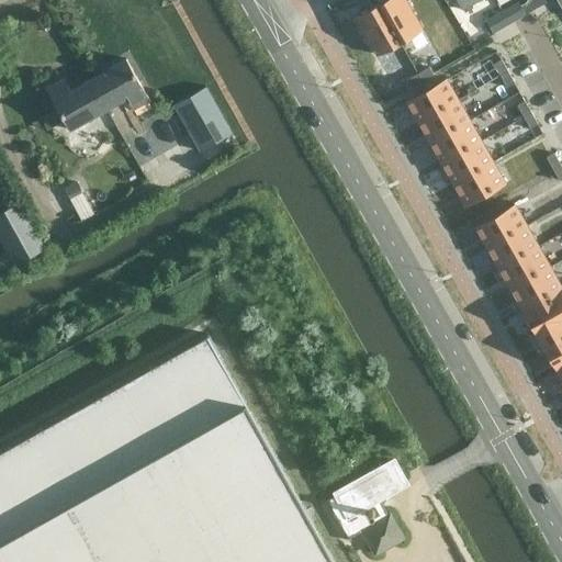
[(405,0),(381,0),(378,2),(400,42),(423,30),(405,0)]
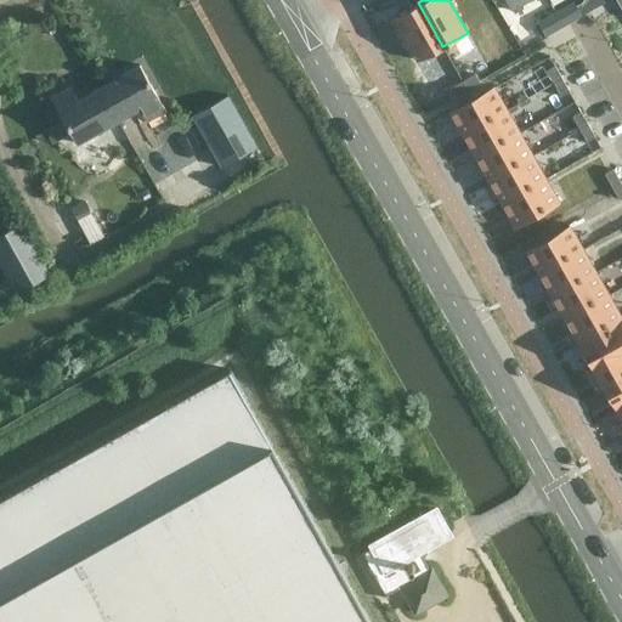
[(530,0),(492,0),(493,1),(495,0),(505,0),(512,11),(530,0)]
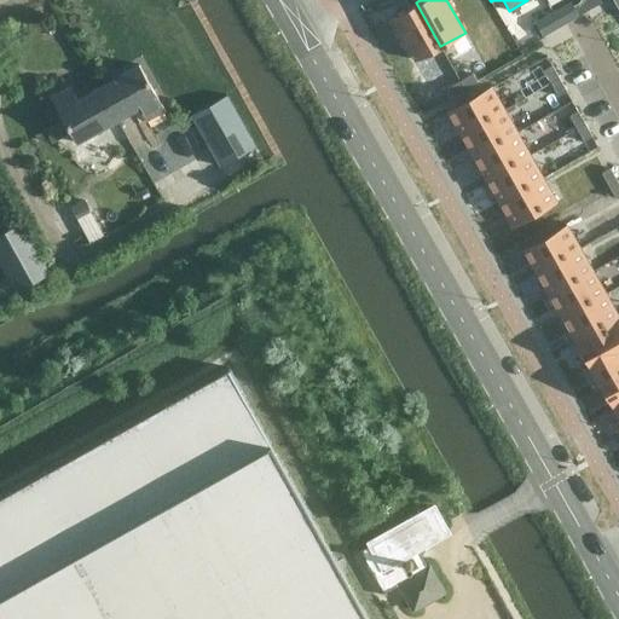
[(582,0),(580,3),(574,5),(580,16),(602,3),(600,0),(582,0)]
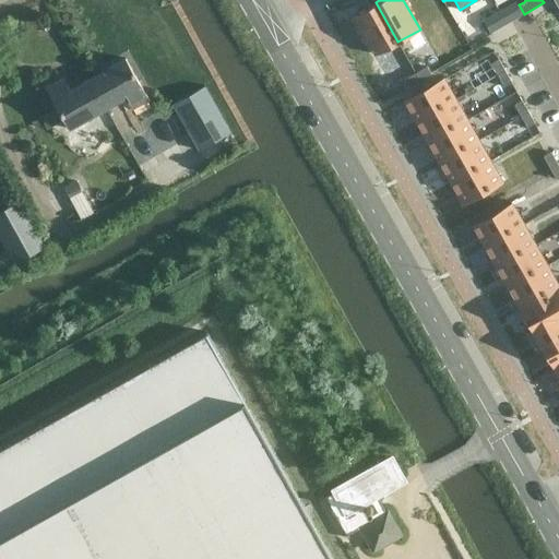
[(499,10),(507,22),(521,13),(514,1),(499,10)]
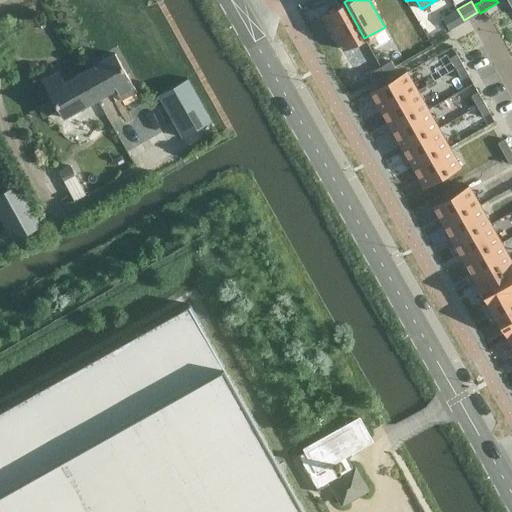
[(344,2),(324,14),(344,50),(364,38),(344,2)]
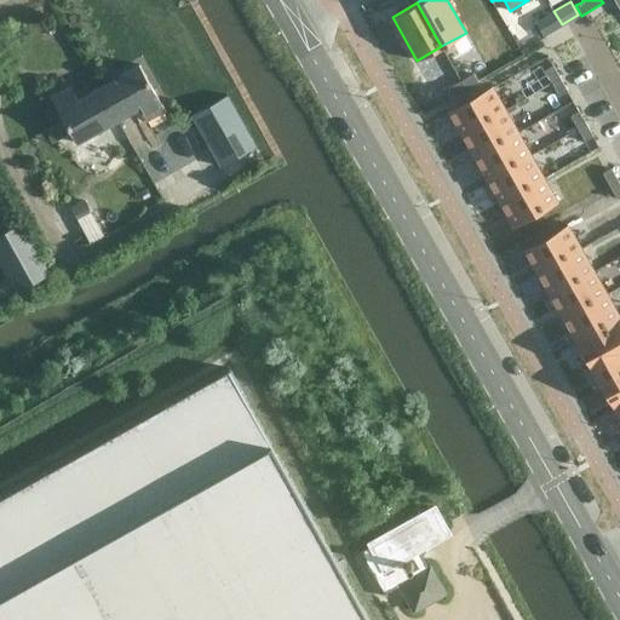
[(562,24),(554,11),(537,22),(544,34),(562,24)]
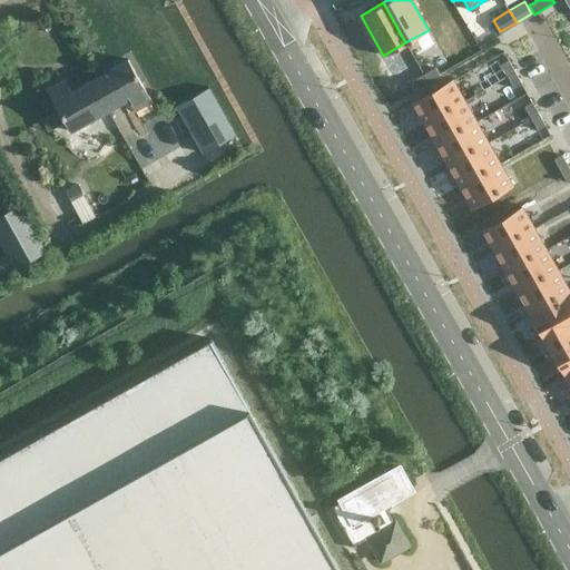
[(90,79),(108,111),(128,100),(135,111),(153,101),(127,58),(90,79)]
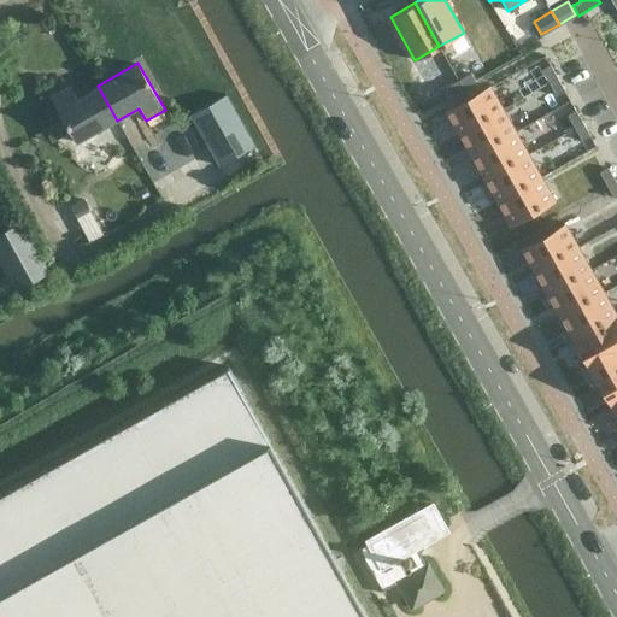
[(552,70),(540,77),(545,86),(557,78),(552,70)]
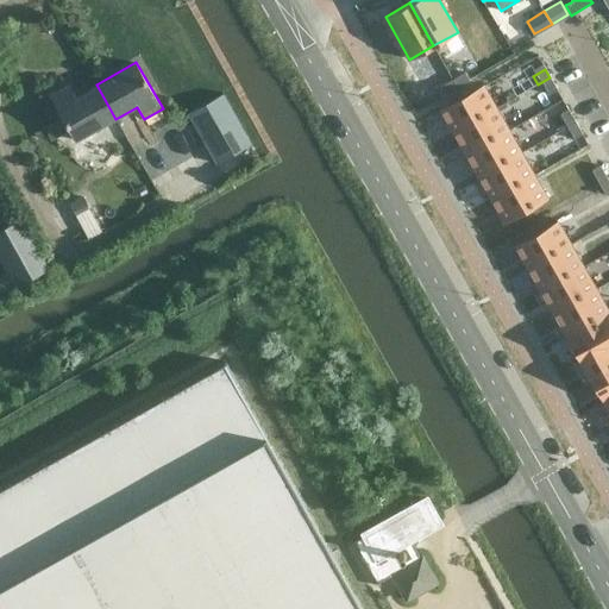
[(453,79),(453,80),(459,92),(460,92),(469,87),(462,75),(453,79)]
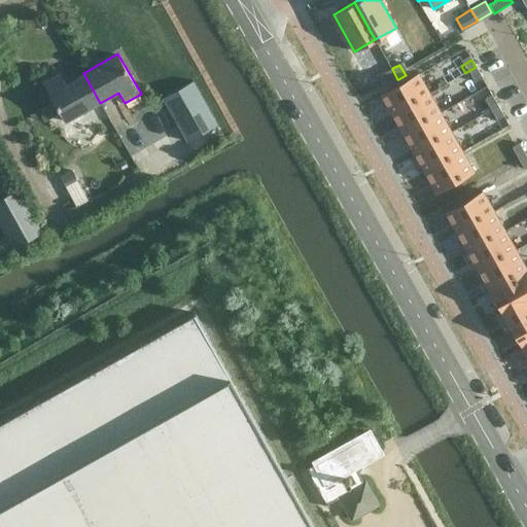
[(476,67),(465,73),(469,80),(480,74),(476,67)]
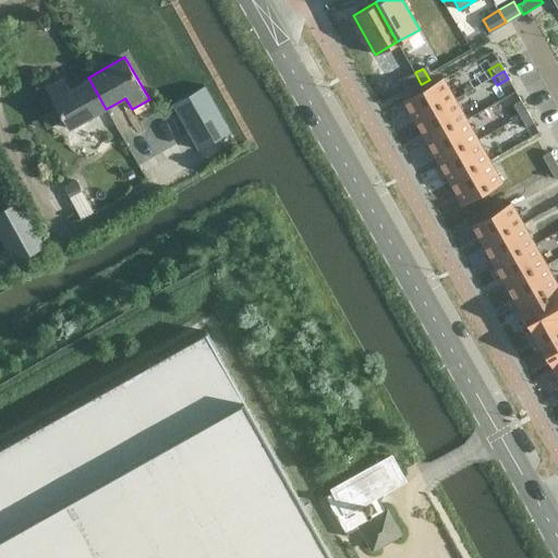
[(415,73),(408,76),(414,88),(421,84),(415,73)]
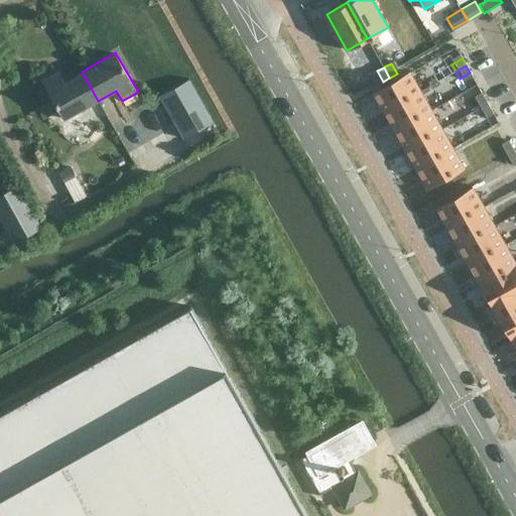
[(42,80),(65,120),(98,101),(82,72),(65,82),(57,72),(42,80)]
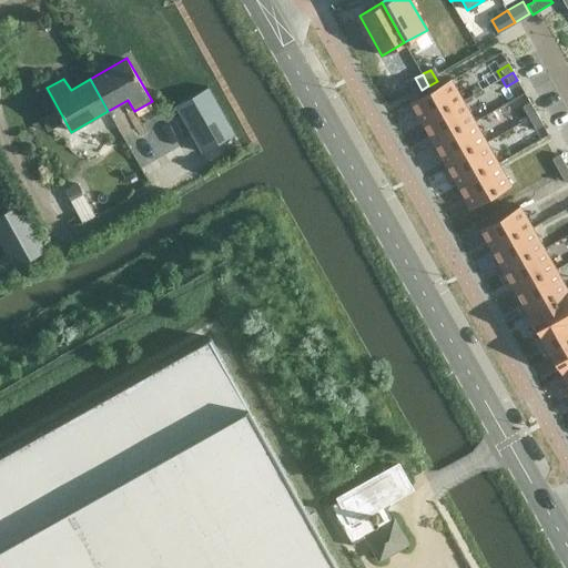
[(450,79),(411,101),(423,123),(463,100),(450,79)]
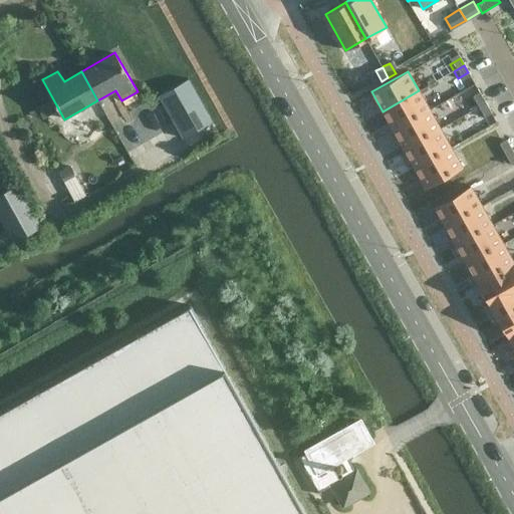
[(188,78),(160,95),(184,138),(213,121),(188,78)]
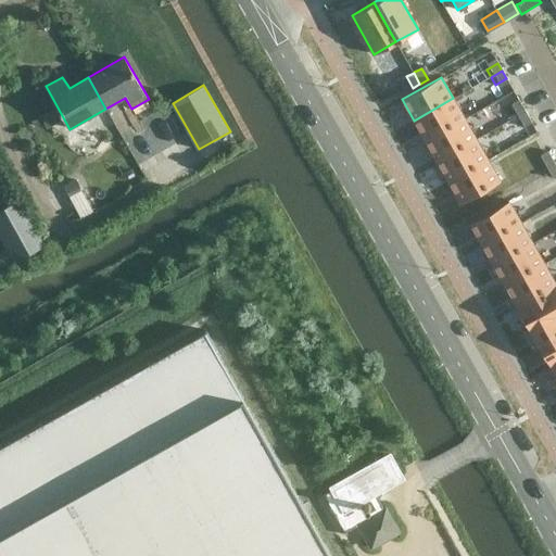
[(453,98),(414,121),(426,141),(465,118),(453,98)]
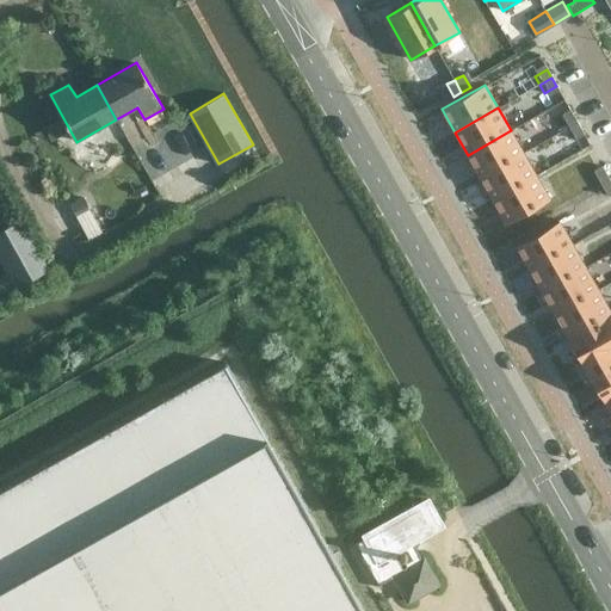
[(573,113),(560,121),(565,129),(578,122),(573,113)]
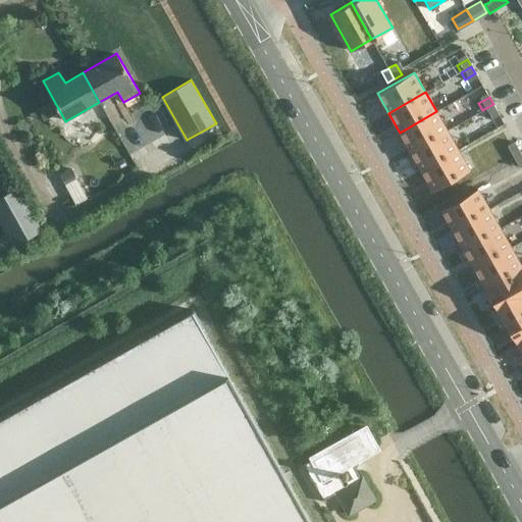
[(493,104),(482,110),(486,117),(497,111),(493,104)]
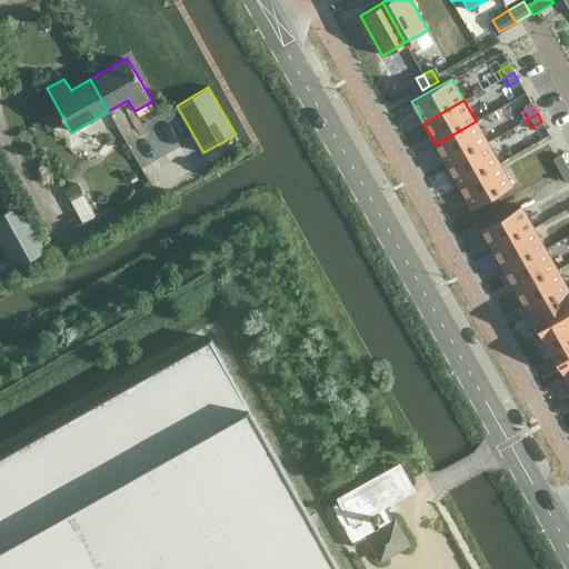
[(476,121),(436,145),(448,165),(487,142),(476,121)]
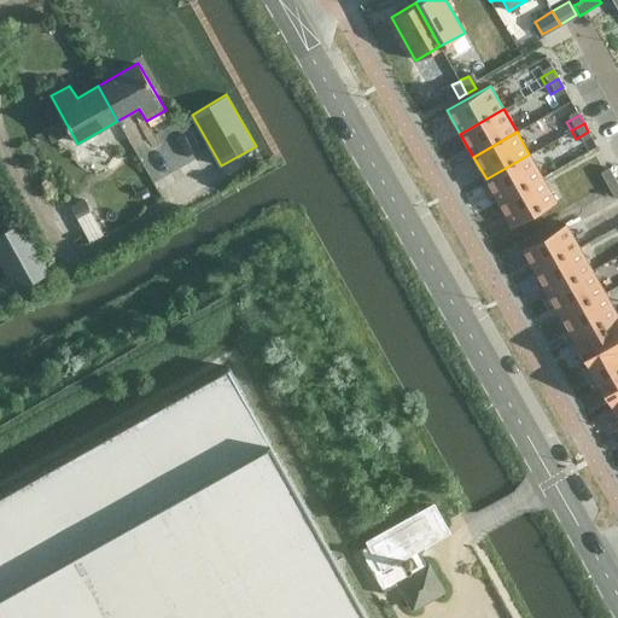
[(529,155),(487,179),(499,202),(542,178),(529,155)]
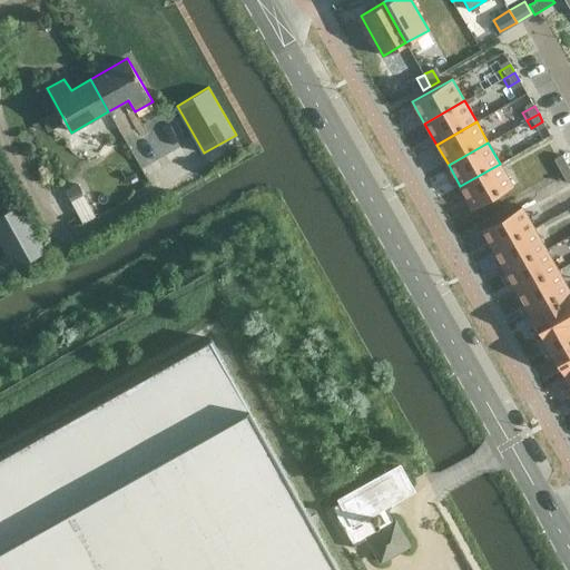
[(563,159),(552,166),(557,174),(568,167),(563,159)]
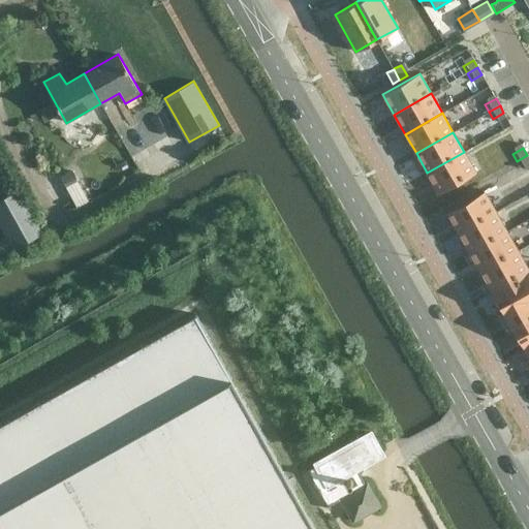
[(464,152),(427,173),(438,193),(475,173),(464,152)]
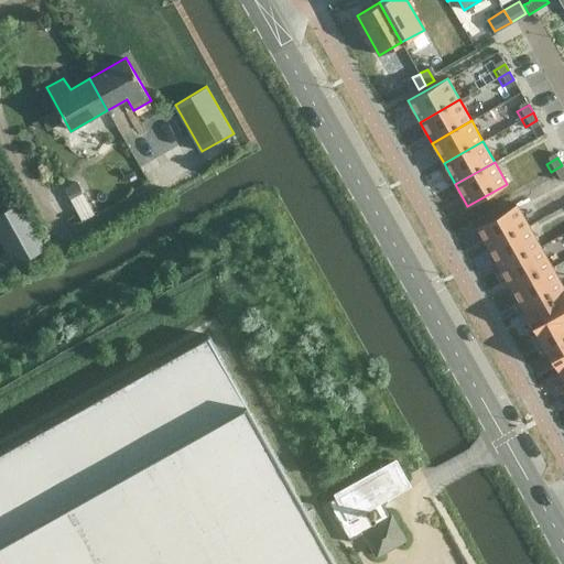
[(563,167),(562,165),(551,172),(555,180),(563,174),(563,167)]
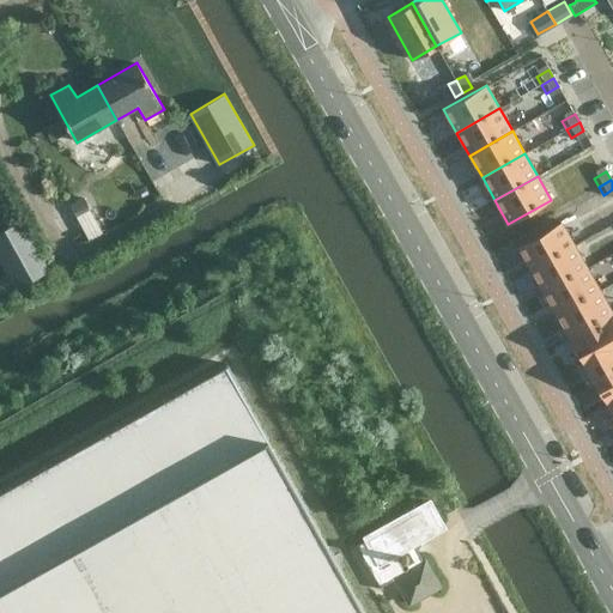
[(84,195),(71,202),(77,216),(90,208),(84,195)]
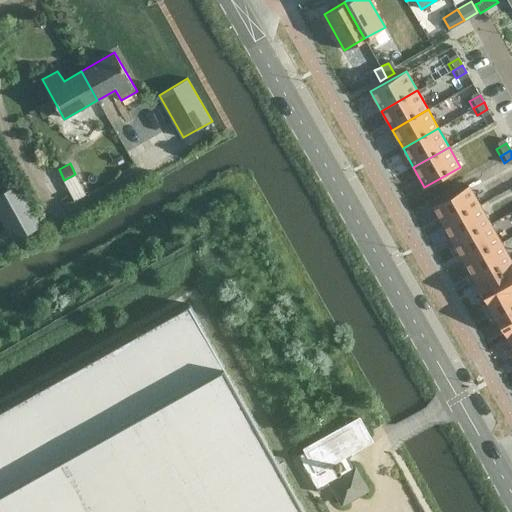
[(75,174),(64,180),(75,200),(86,194),(75,174)]
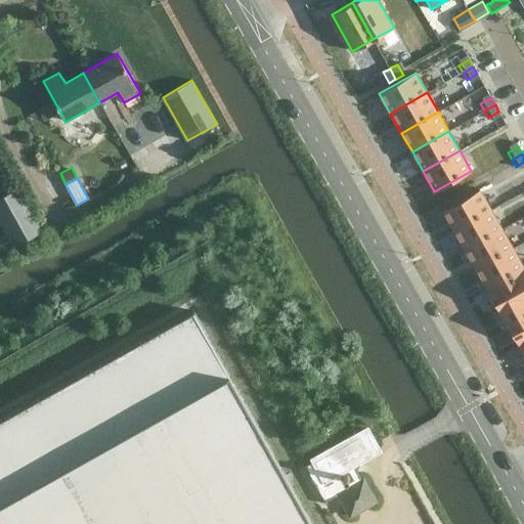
[(18,187),(0,198),(0,222),(13,247),(42,230),(18,187)]
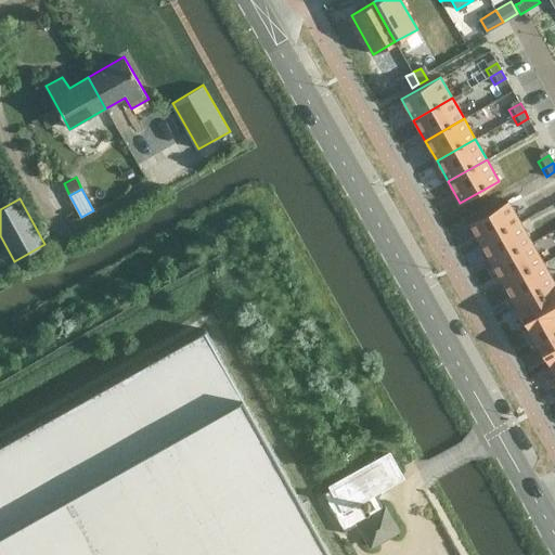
[(508,201),(469,222),(481,244),(520,222),(508,201)]
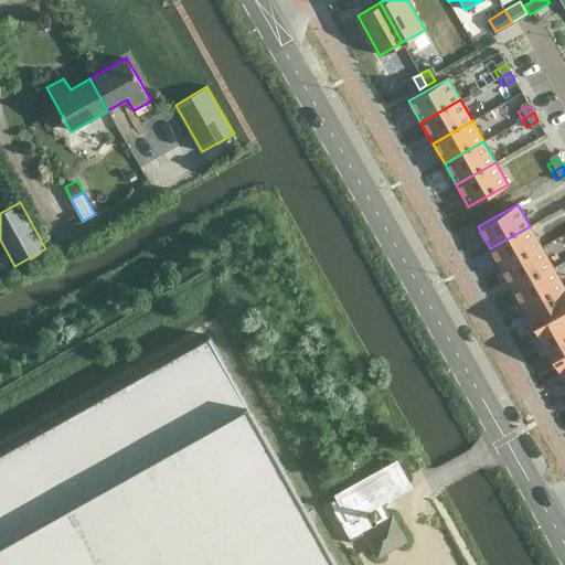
[(530,226),(490,248),(501,269),(541,247),(530,226)]
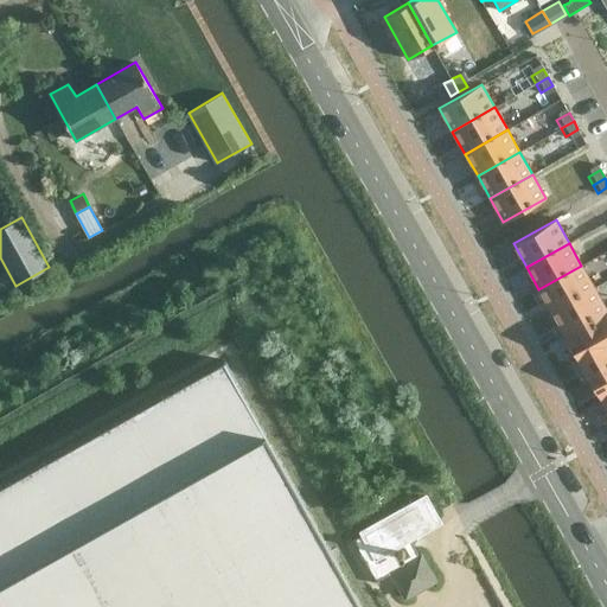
[(581,266),(538,289),(551,312),(594,287),(581,266)]
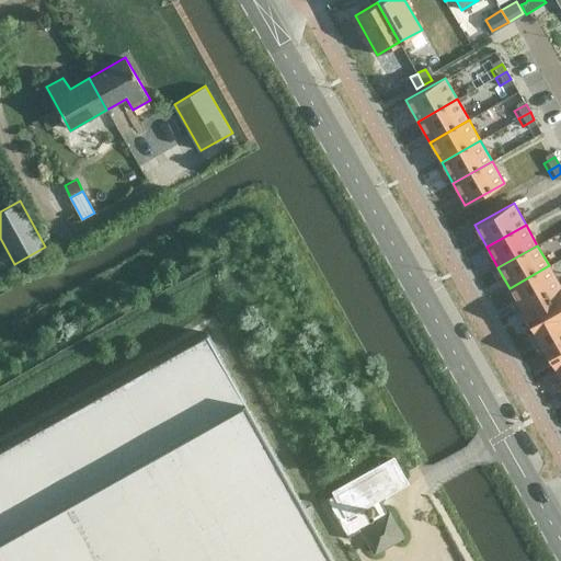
[(549,265),(510,288),(522,309),(560,286),(549,265)]
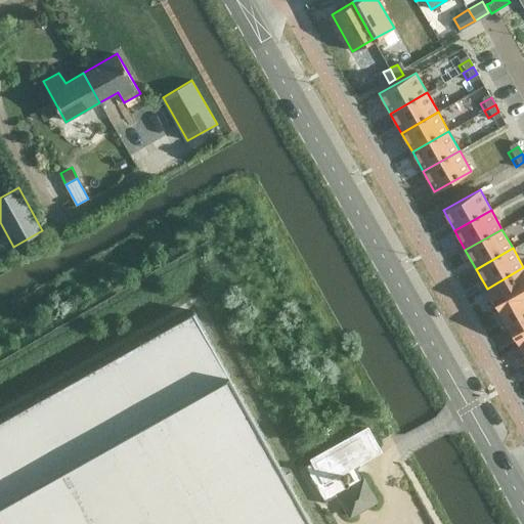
[(523,267),(487,289),(497,307),(523,292),(523,267)]
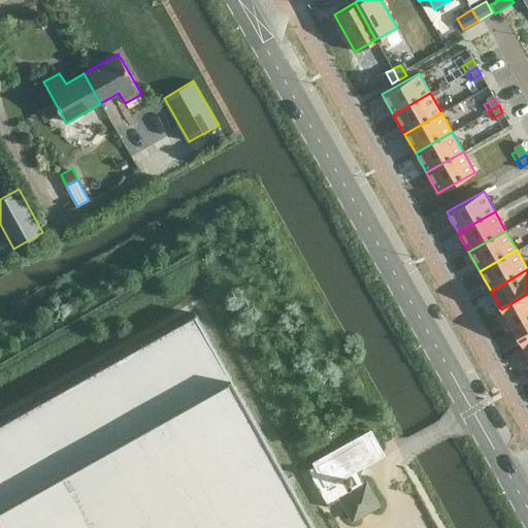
[(527,294),(501,309),(513,329),(527,320),(527,294)]
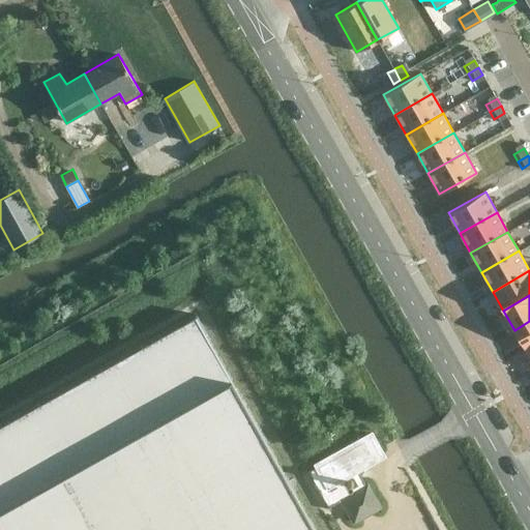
[(317,529),(196,315),(0,423),(0,529),(317,529)]
